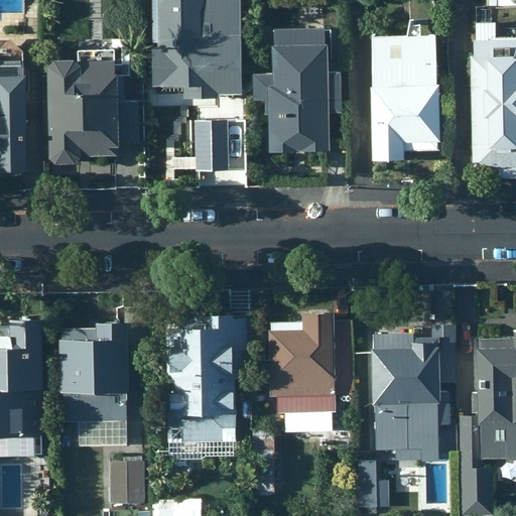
[(149,0),(152,97),(240,94),(236,0),(149,0)]
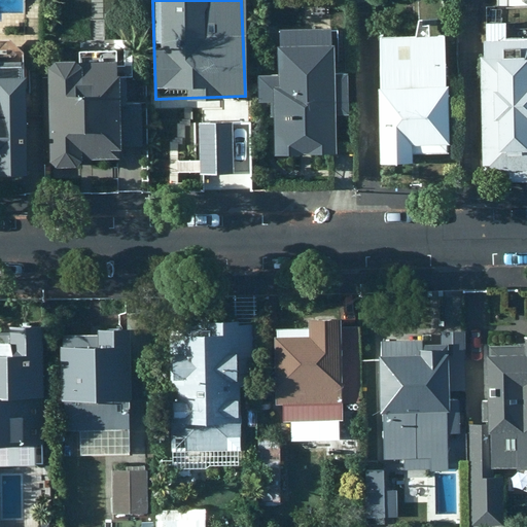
[(484,56),(481,56),(485,172),(492,171),(492,177),(512,177),(511,182),(526,181),(526,0),(496,0),(496,6),(487,6),(487,40),(485,40),(484,56)]
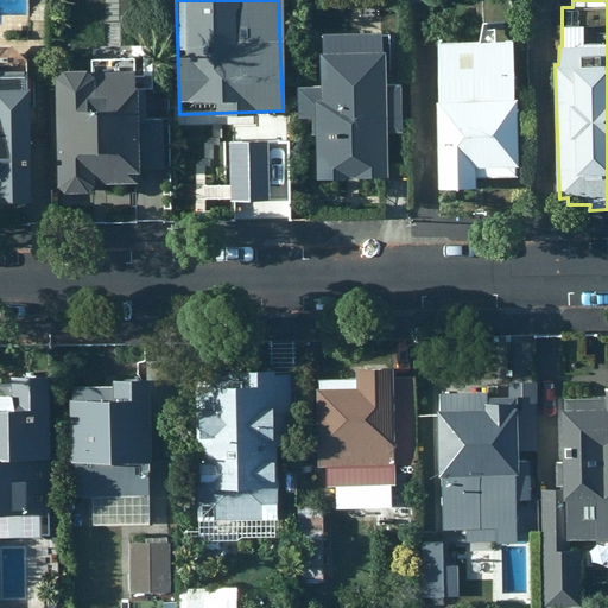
[(388,35),(320,35),(322,87),(296,88),(297,119),(309,119),(310,137),(315,137),(316,179),(387,178),(386,135),(401,134),(399,86),(385,86),(384,69),(390,69),(388,35)]
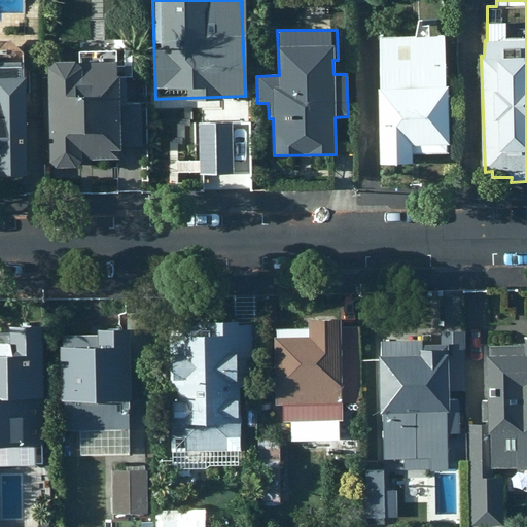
[(446,36),(378,38),(378,89),(375,89),(376,165),(413,165),(413,145),(415,145),(415,153),(447,153),(446,36)]
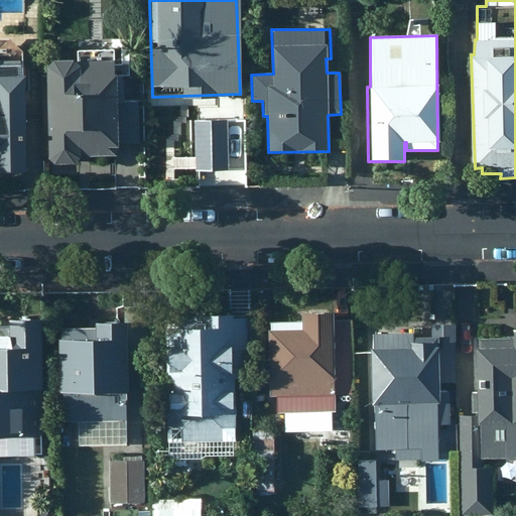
[(0,171),(24,171),(21,52),(7,39),(0,39),(0,171)]
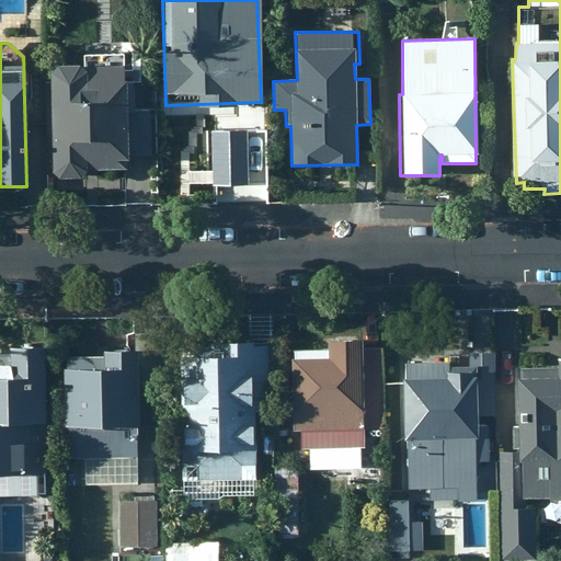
[(87,171),(125,170),(121,66),(54,68),(47,75),(50,174),(57,181),(79,180),(87,171)]
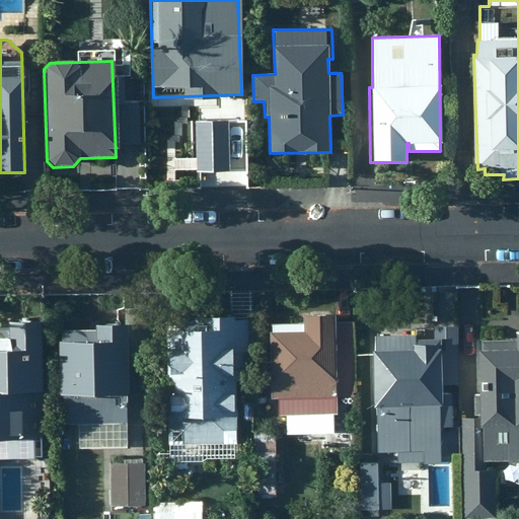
[(245,150),(222,149),(222,183),(234,183),(245,184),(245,150)]
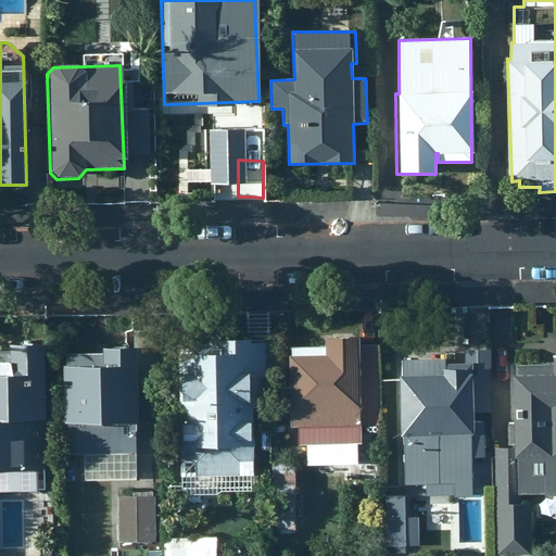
[(101,354),(61,353),(62,412),(59,412),(60,427),(66,427),(66,455),(79,455),(80,483),(137,481),(134,374),(158,371),(156,330),(135,330),(135,350),(101,351),(101,354)]
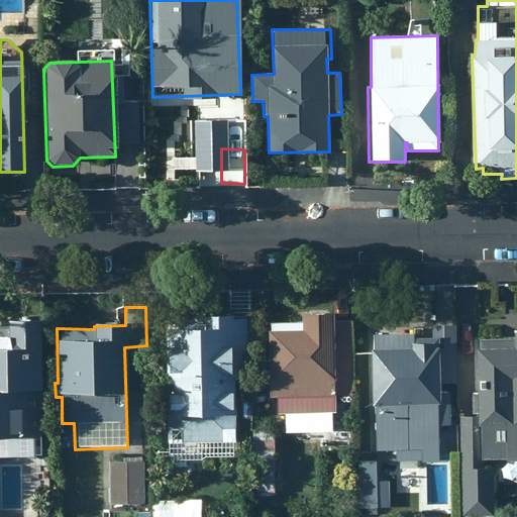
[(205,329),(166,330),(167,444),(234,443),(233,348),(250,348),(250,319),(232,319),(232,315),(205,316),(205,329)]
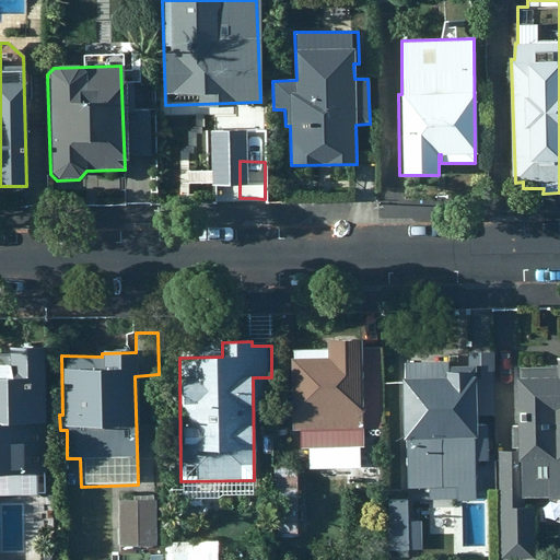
[(302,431),(303,448),(363,447),(362,424),(384,424),(383,368),(361,368),(360,341),(326,341),(326,349),(292,350),(291,359),(289,359),(290,431),(302,431)]
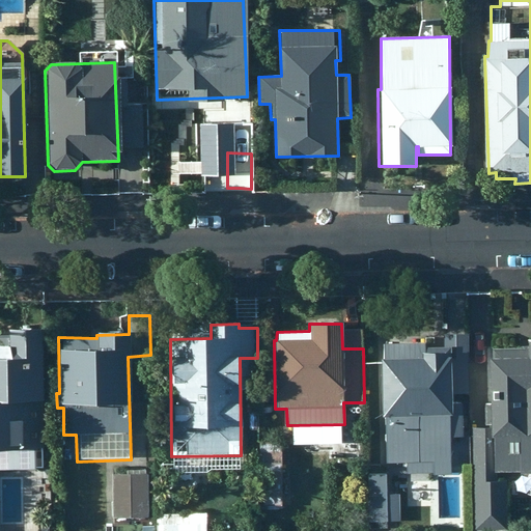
[(42,451),(40,330),(4,330),(4,347),(0,347),(0,465),(7,466),(7,451),(42,451)]
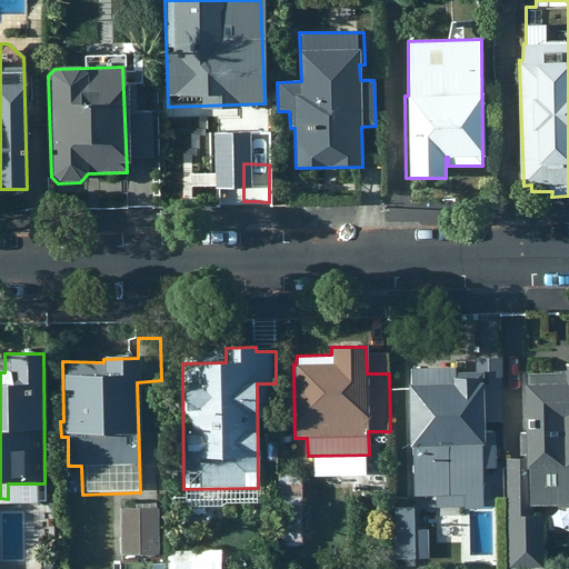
[(455,367),(410,369),(412,497),(482,496),(481,446),(483,446),(482,400),(501,399),(501,361),(476,361),(476,372),(456,373),(455,367)]
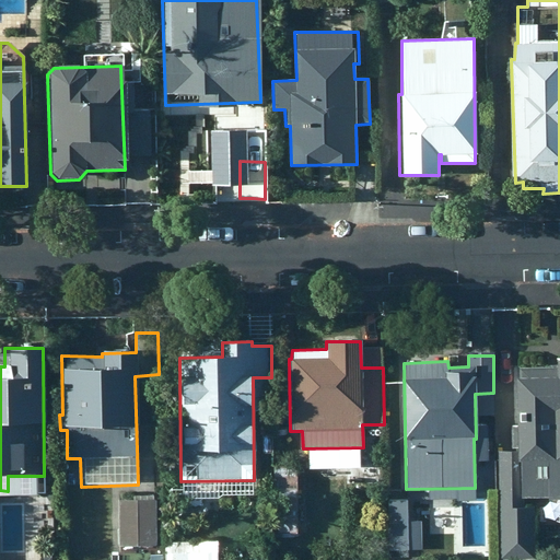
[(559,359),(556,360),(556,366),(518,366),(520,378),(514,378),(514,427),(510,427),(510,450),(516,448),(516,452),(497,452),(498,559),(524,559),(535,559),(534,508),(523,508),(523,500),(559,499),(559,359)]
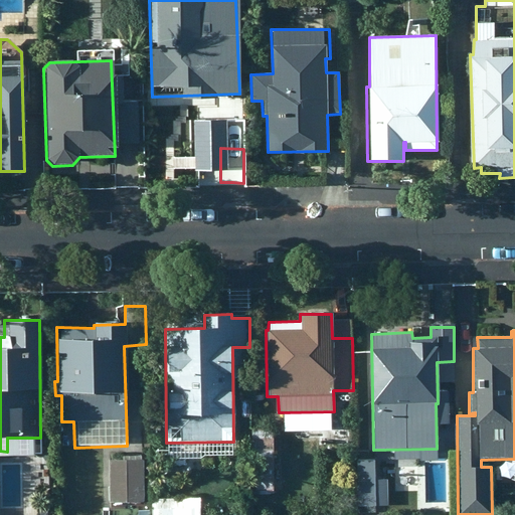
[(274,491),(273,427),(253,427),(254,492),(274,491)]
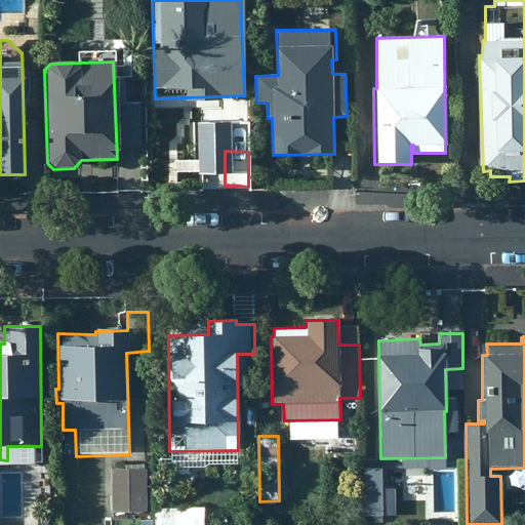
[(124,469),(111,468),(110,497),(103,497),(103,512),(148,513),(148,462),(124,462),(124,469)]
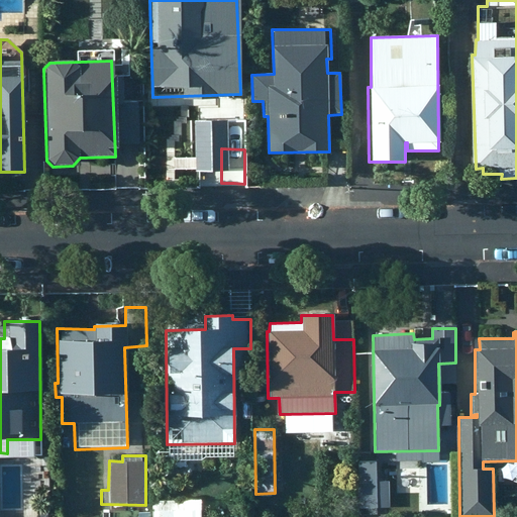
[(389,460),(357,461),(356,511),(389,511),(389,460)]
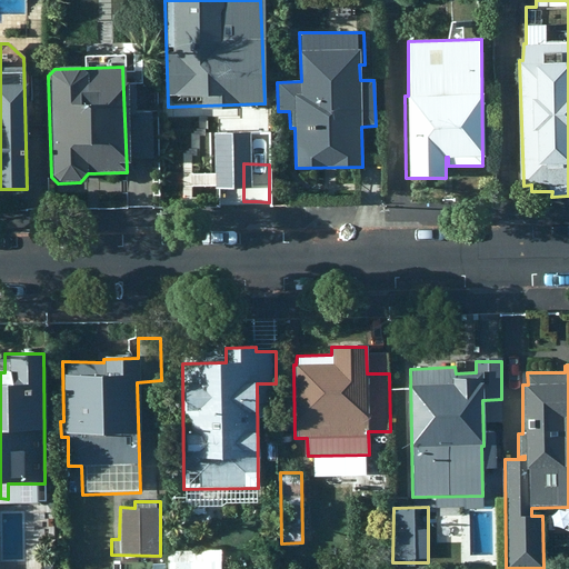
[(181,551),(181,568),(221,568),(221,550),(181,551)]
